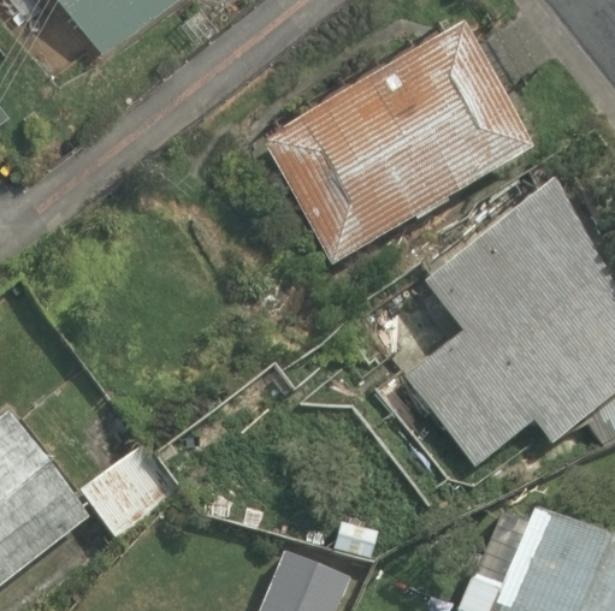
[(70,0),(105,45),(160,0),(70,0)]
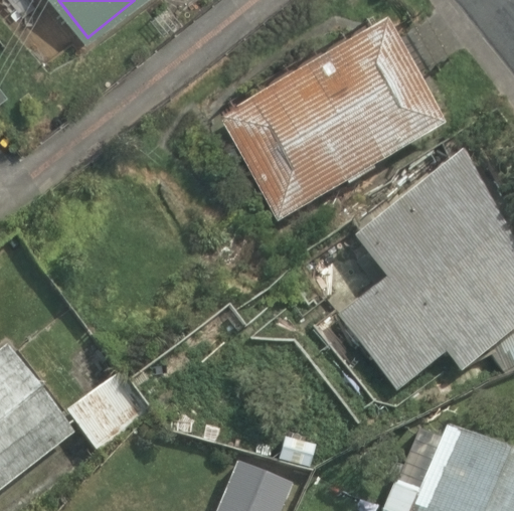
[(218,116),(277,221),(449,121),(388,16),(218,116)]
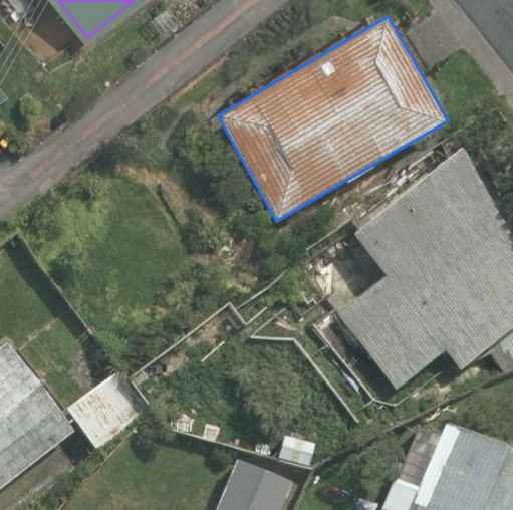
[(512,367),(512,238),(466,148),(354,233),(387,275),(337,313),(396,390),(445,351),(460,370),(488,348),(503,373),(512,367)]
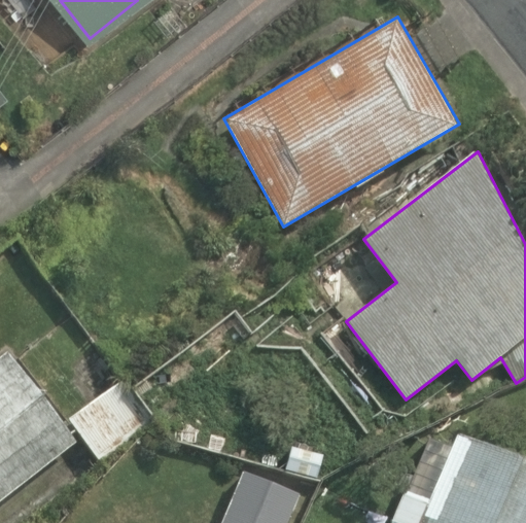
[(0,498),(76,440),(8,350),(0,356),(0,498)]
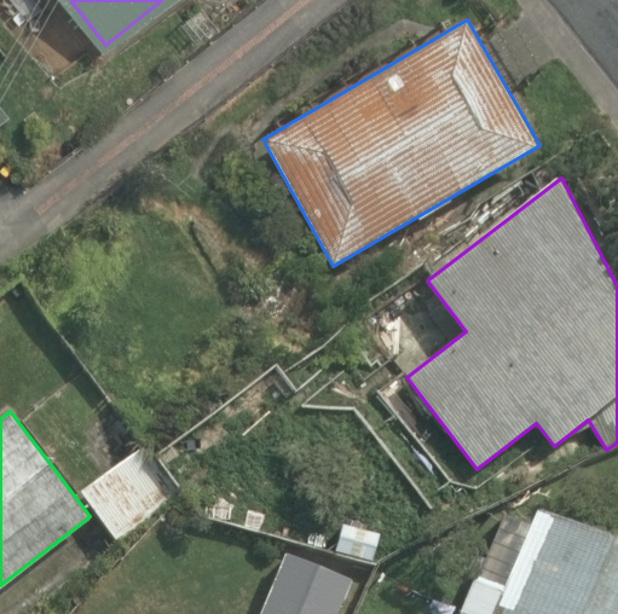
[(183,491),(145,441),(81,488),(120,538),(183,491)]
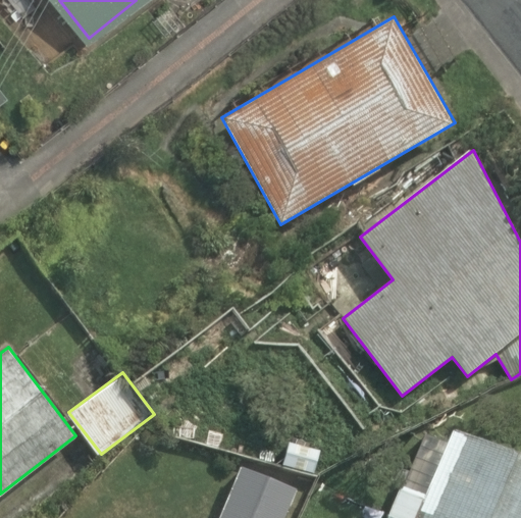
[(520,517),(520,453),(454,426),(425,497),(400,485),(386,515),(396,517),(520,517)]
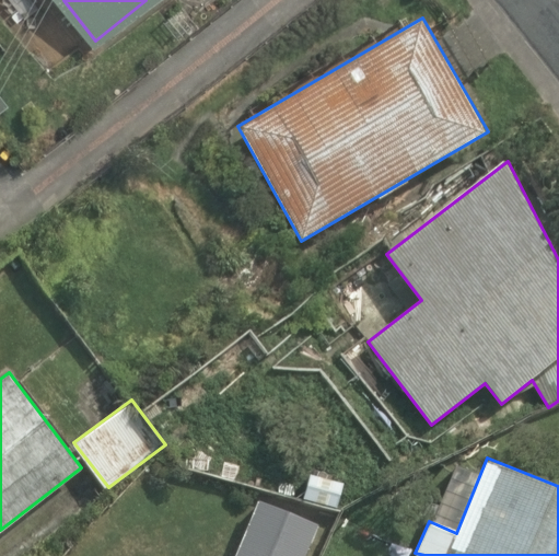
[(338,507),(346,481),(311,472),(304,497),(338,507)]
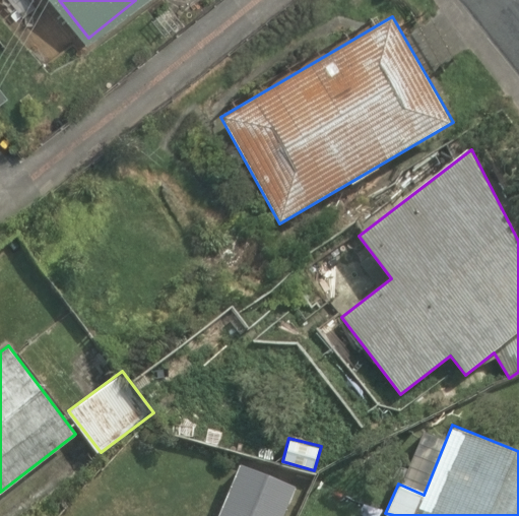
[(284,515),(297,490),(239,465),(217,515),(284,515)]
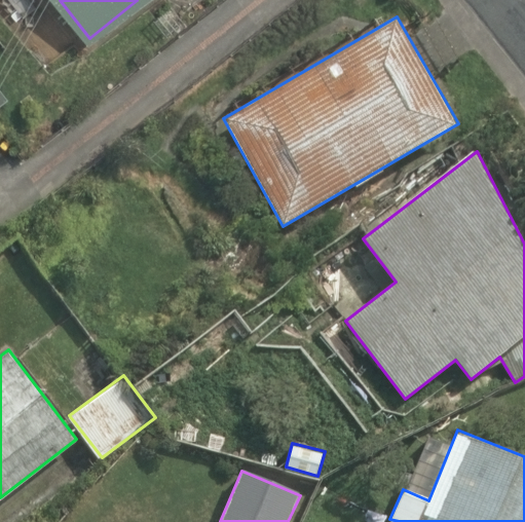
All buildings are outlined.
